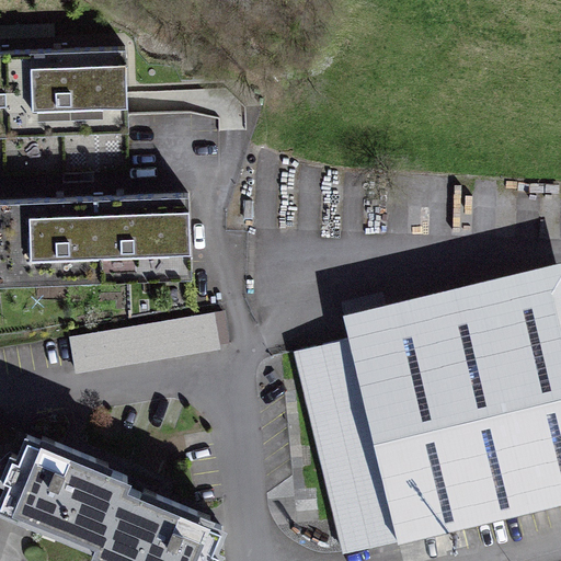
[(127,54),(0,59),(0,176),(129,172),(127,54)]
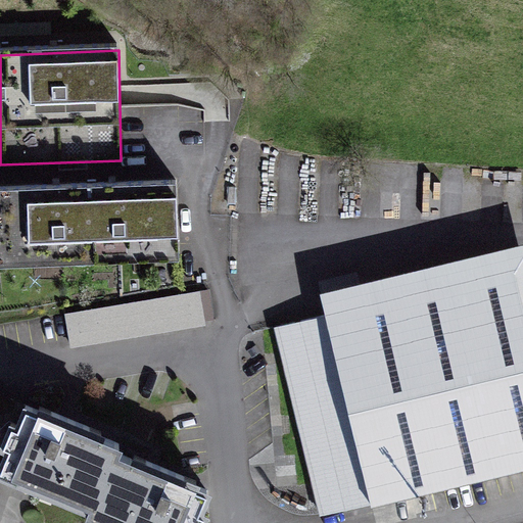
[(177,187),(0,194),(0,270),(180,265),(177,187)]
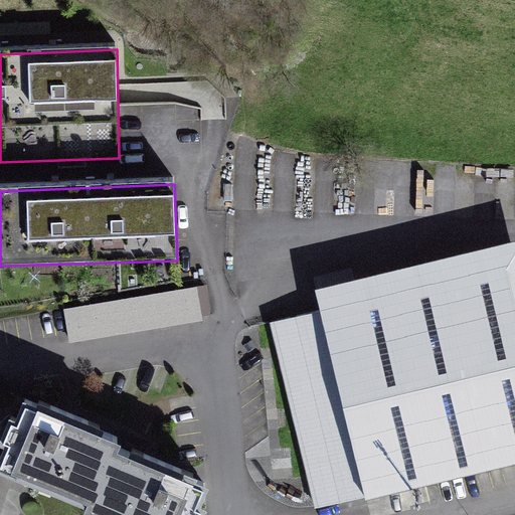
[(514,467),(514,242),(314,292),(320,312),(269,324),(316,512),(514,467)]
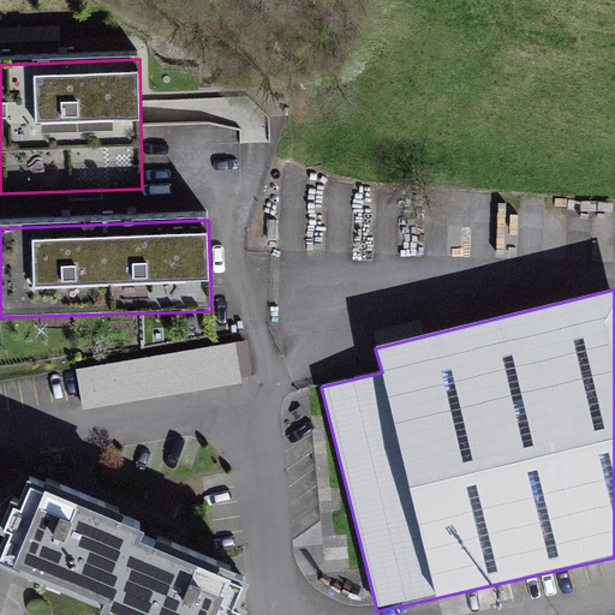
[(237,346),(75,372),(81,408),(243,382),(237,346)]
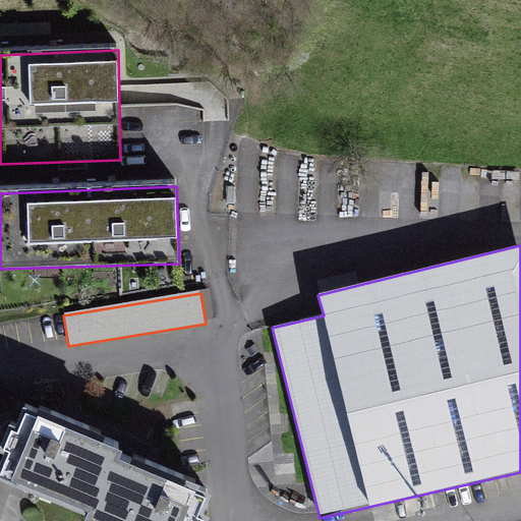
[(1,462),(25,403),(0,392),(0,468),(3,462),(1,462)]
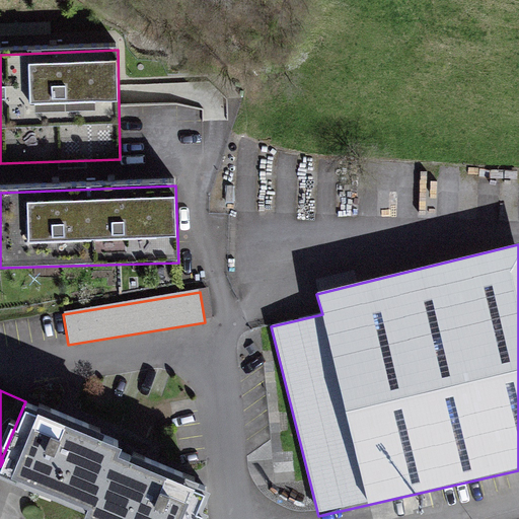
[(88,506),(96,509),(121,451),(115,448),(118,440),(87,428),(89,423),(51,408),(49,412),(25,401),(1,460),(3,460),(25,469),(24,473),(71,493),(72,490),(91,498),(88,506)]
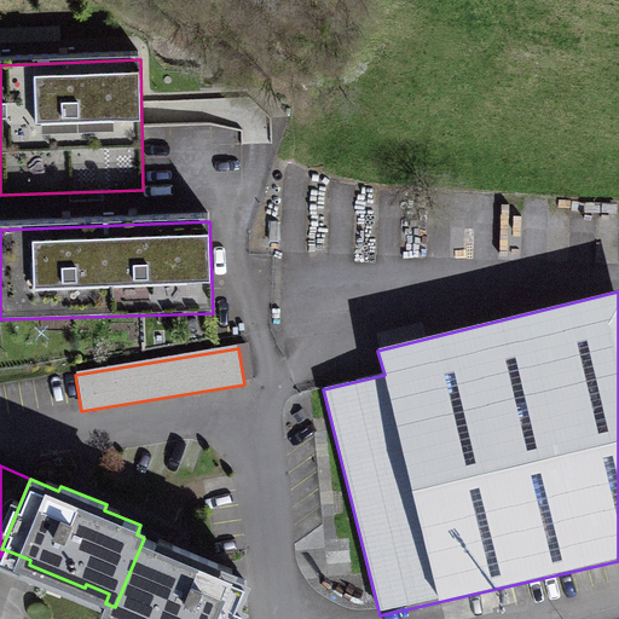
[(171,549),(144,538),(115,607),(129,613),(128,617),(133,618),(236,618),(242,605),(235,602),(243,579),(217,568),(219,562),(173,544),(171,549)]
